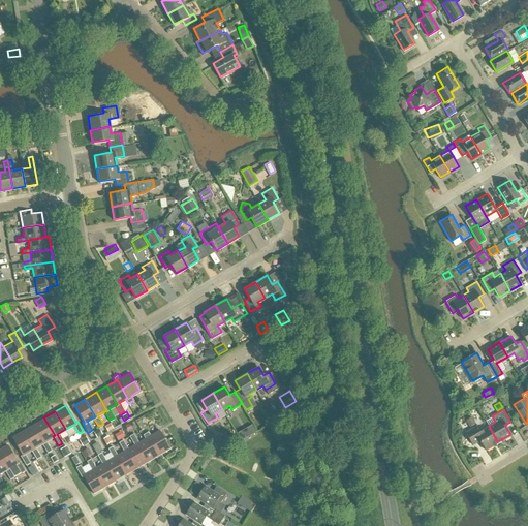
[(45,440),(53,436),(55,435),(43,418),(33,424),(43,441),(41,442),(47,452),(51,450),(45,440)]
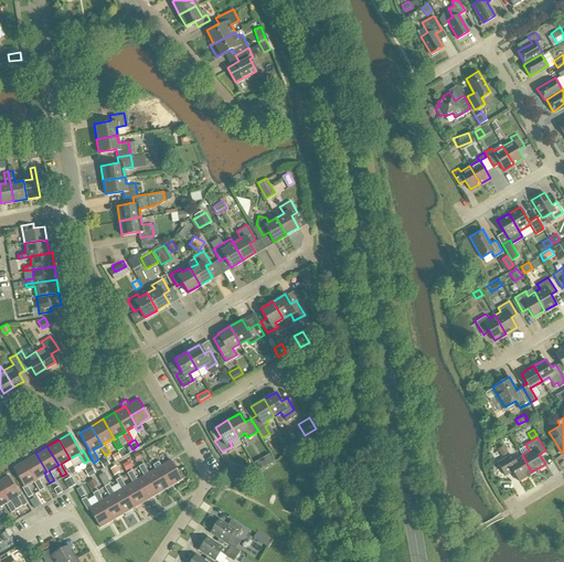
[(496,458),(502,454),(498,447),(491,451),(496,458)]
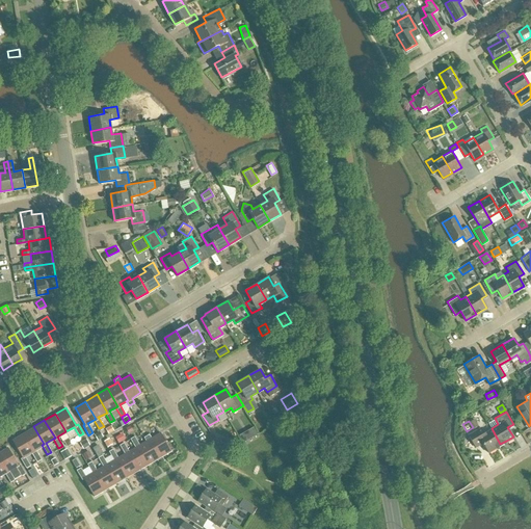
[(108,432),(113,429),(110,424),(105,427),(108,432)]
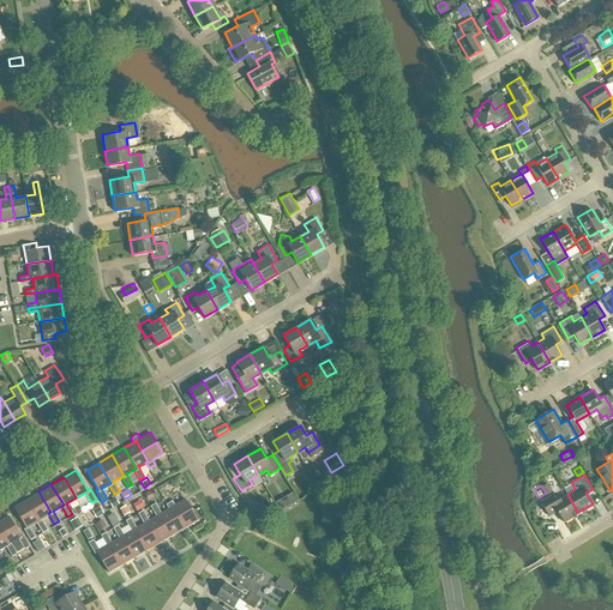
[(287,506),(296,500),(290,489),(280,495),(287,506)]
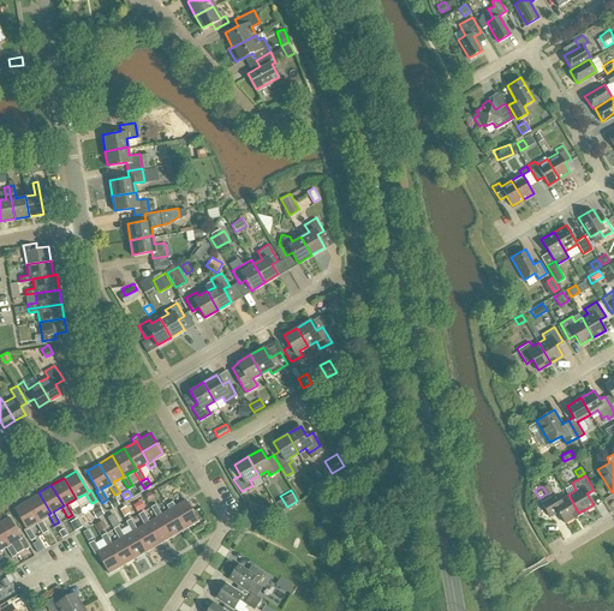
[(41,519),(48,514),(51,513),(39,492),(27,499),(39,520),(36,521),(42,532),(47,529),(41,519)]
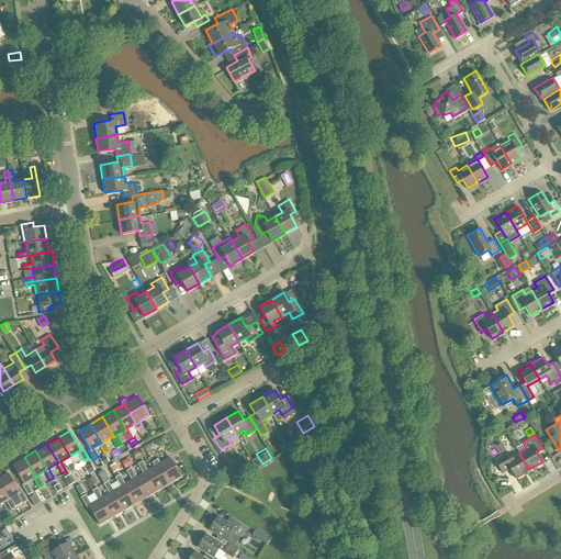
[(528,469),(519,453),(512,457),(508,450),(494,458),(502,471),(509,467),(516,477),(524,472),(523,472),(528,469)]
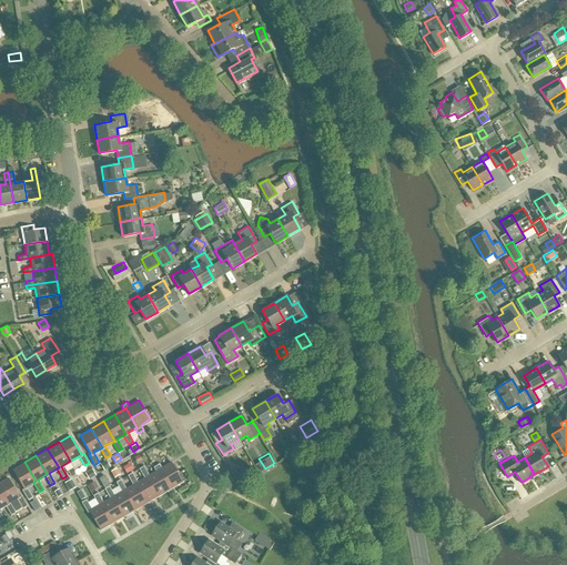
[(103,468),(110,465),(105,458),(100,462),(103,468)]
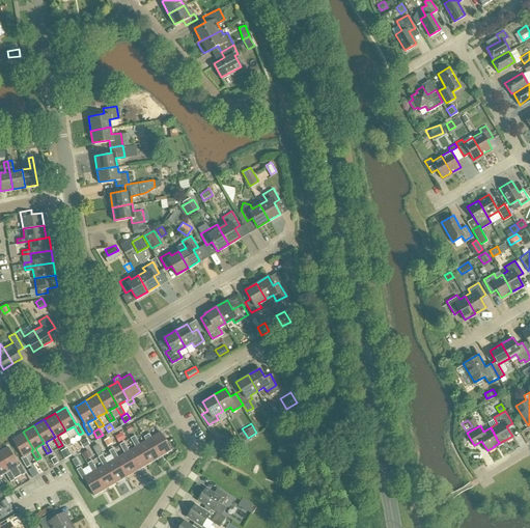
[(152,447),(165,440),(160,431),(150,436),(148,432),(143,435),(145,439),(147,438),(152,447)]
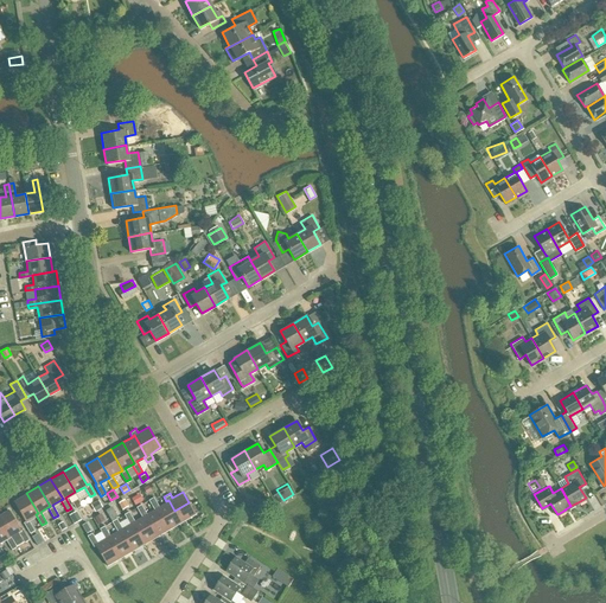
[(29,519),(36,514),(38,513),(26,493),(13,500),(25,520),(23,521),(30,532),(34,530),(29,519)]
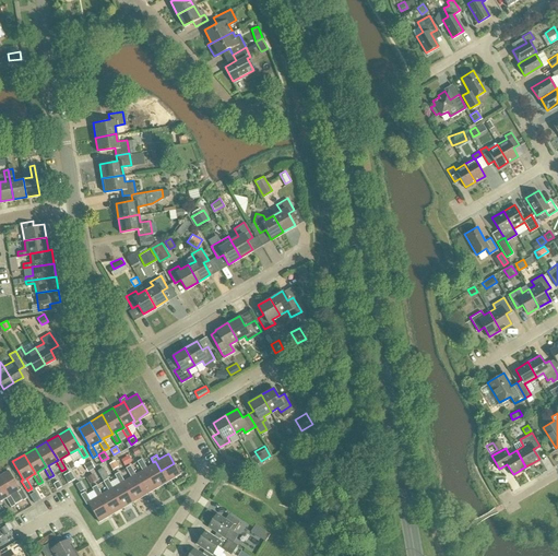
[(166,481),(161,471),(155,461),(153,462),(146,466),(141,457),(137,460),(142,470),(144,468),(155,487),(164,482),(166,481)]
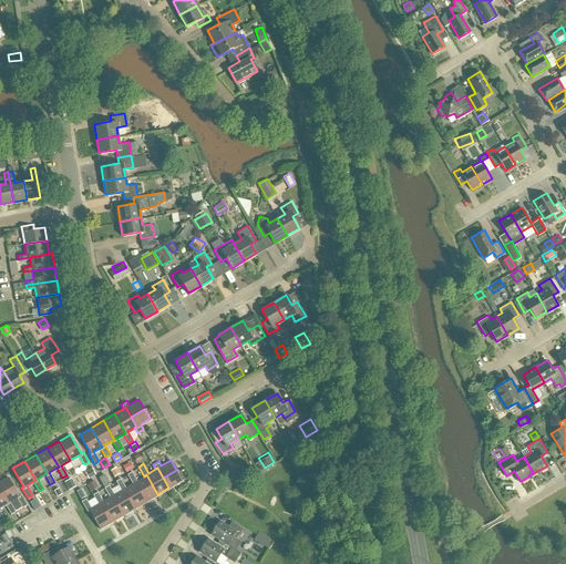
[(114,475),(120,472),(115,465),(110,469),(114,475)]
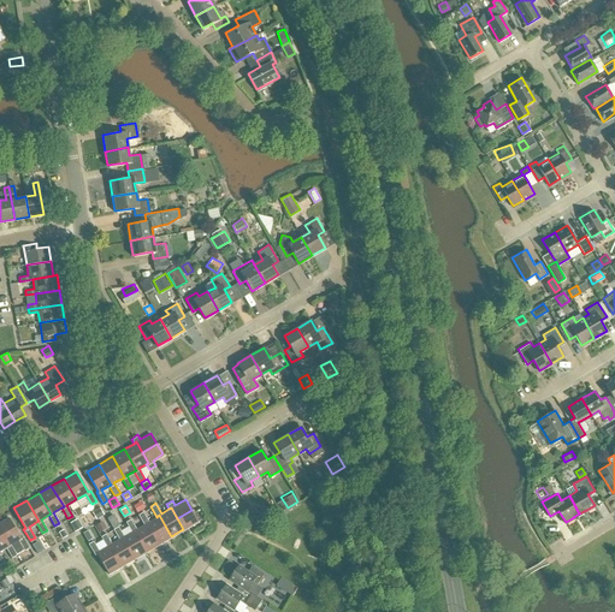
[(96,517),(104,514),(99,506),(92,510),(96,517)]
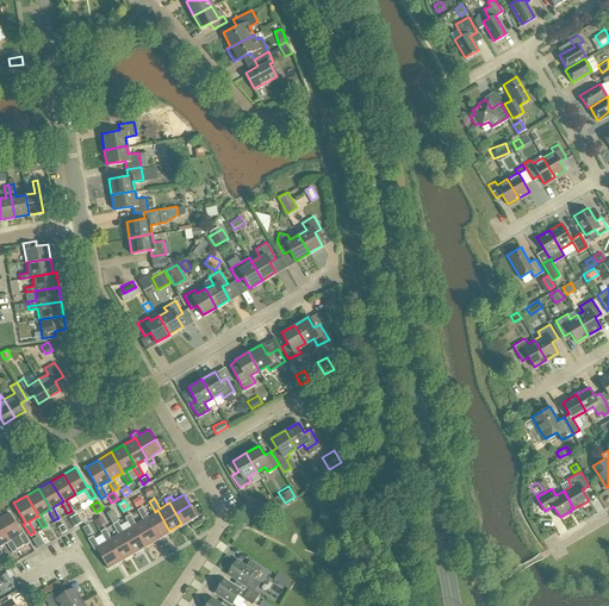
[(186,522),(196,516),(190,505),(175,513),(181,524),(179,525),(182,530),(188,526),(186,522)]
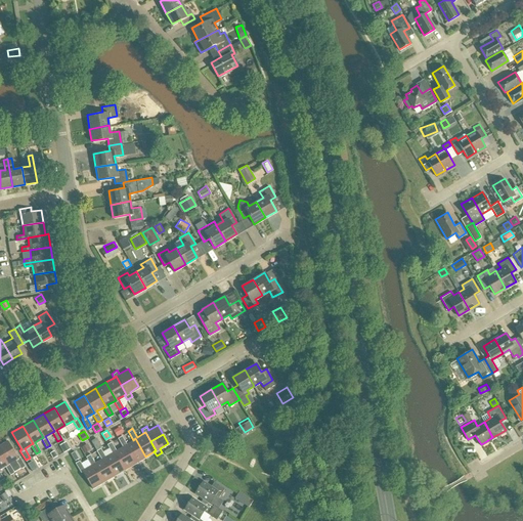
[(135,438),(133,440),(127,443),(122,435),(117,437),(122,446),(124,444),(135,463),(145,457),(135,438)]
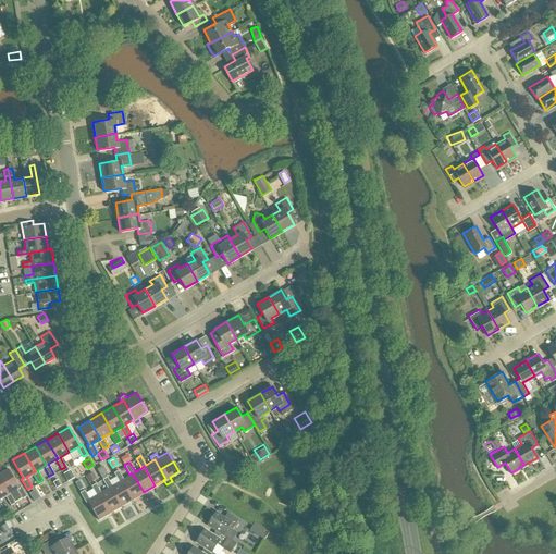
[(100,474),(106,469),(102,464),(97,467),(100,474)]
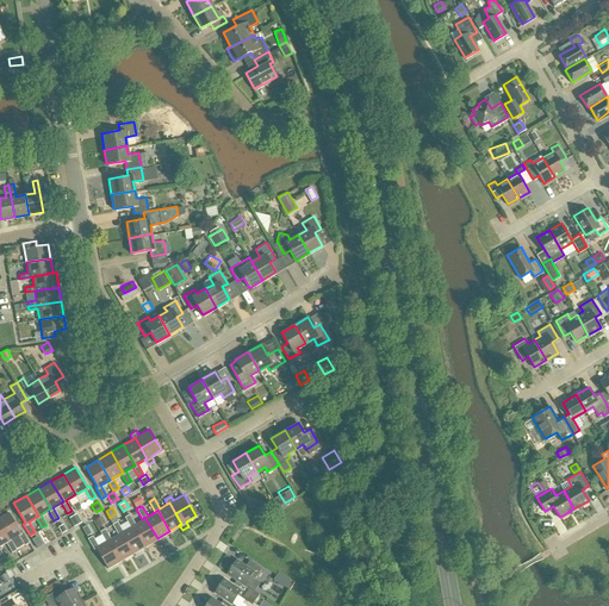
[(24,544),(29,541),(23,530),(20,531),(8,511),(0,516),(0,525),(8,539),(11,538),(16,547),(18,547),(22,544),(23,543),(24,544)]
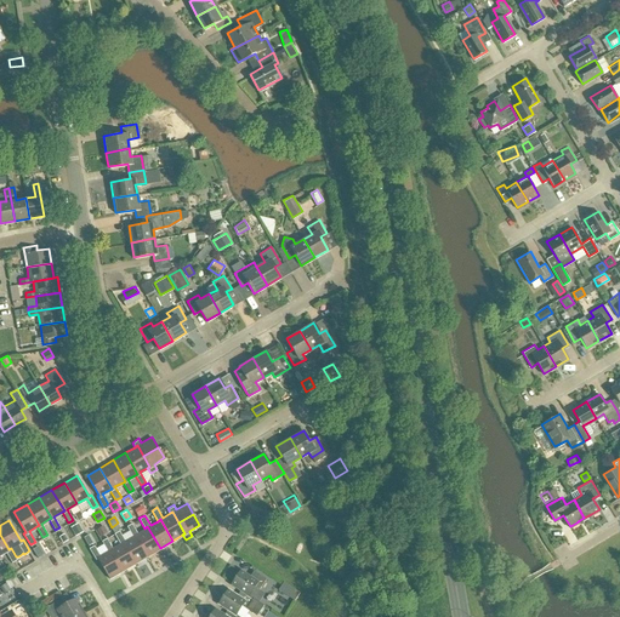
[(75,535),(83,530),(77,521),(70,525),(75,535)]
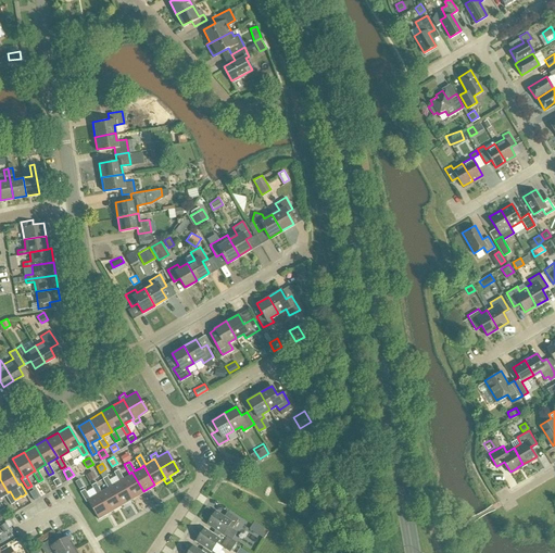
[(131,472),(129,474),(123,477),(117,468),(113,470),(118,480),(121,478),(131,498),(143,491),(131,472)]
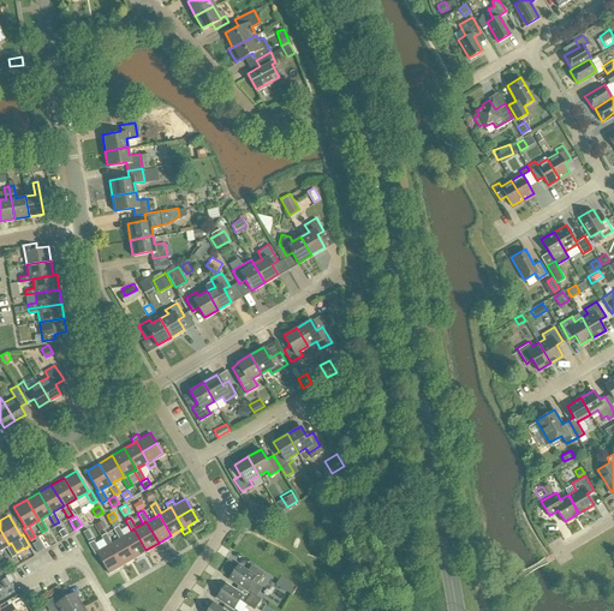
[(99,529),(106,525),(101,519),(95,522),(99,529)]
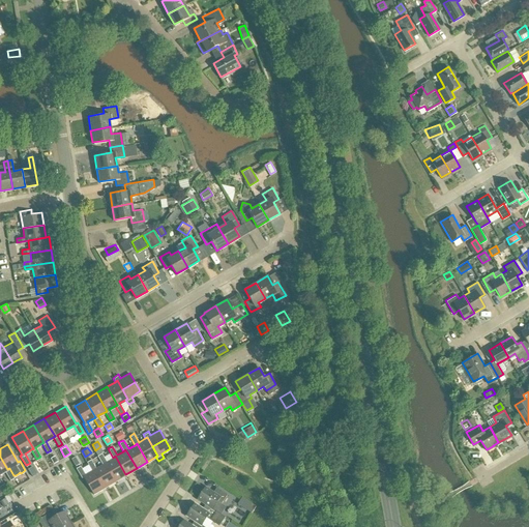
[(115,456),(113,458),(107,461),(101,452),(97,455),(103,464),(105,463),(115,480),(125,474),(115,456)]
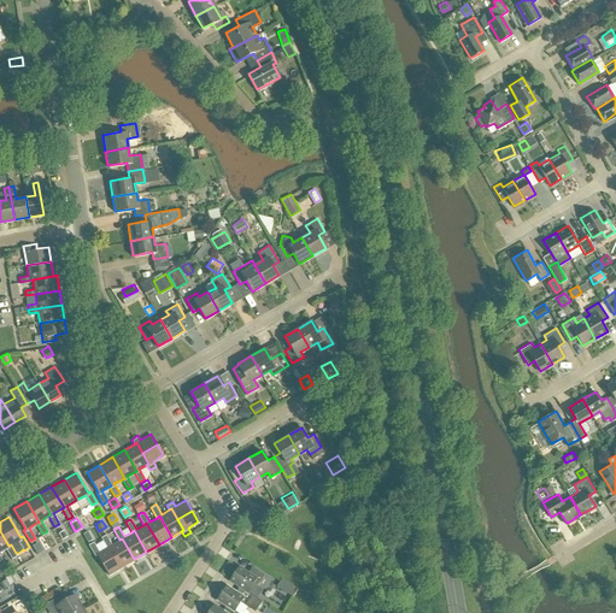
[(16,553),(11,544),(9,546),(0,531),(0,549),(5,547),(11,558),(17,554),(16,553)]
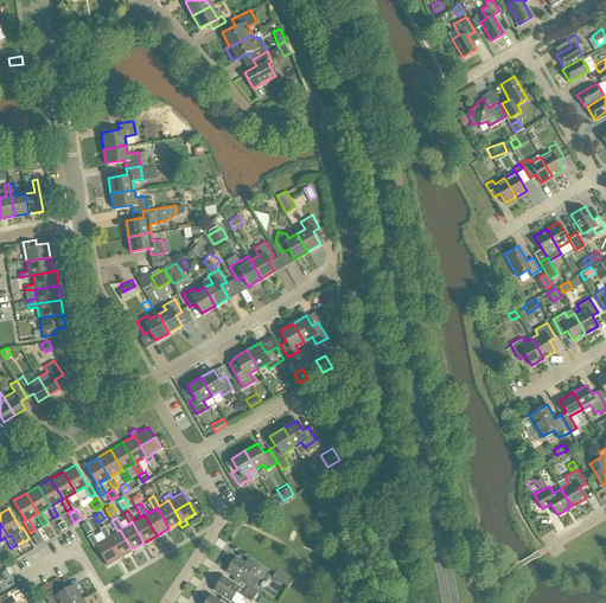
[(120,530),(117,531),(110,534),(104,525),(99,527),(104,538),(107,537),(120,557),(132,550),(120,530)]
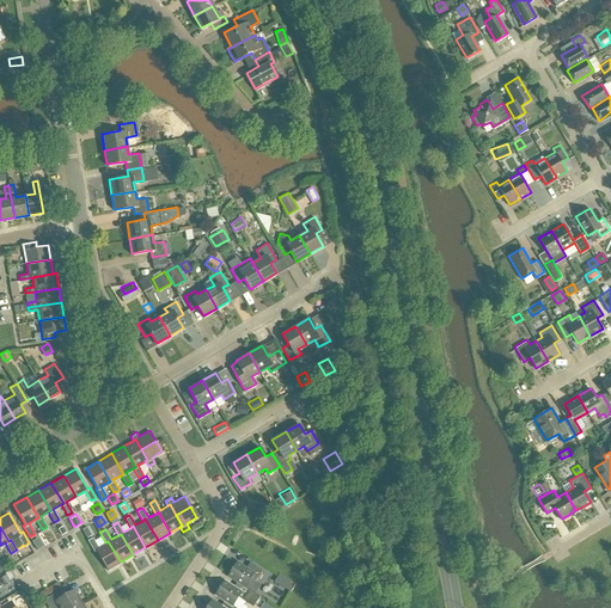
[(108,541),(105,542),(98,546),(92,536),(87,539),(93,550),(96,548),(108,569),(121,562),(108,541)]
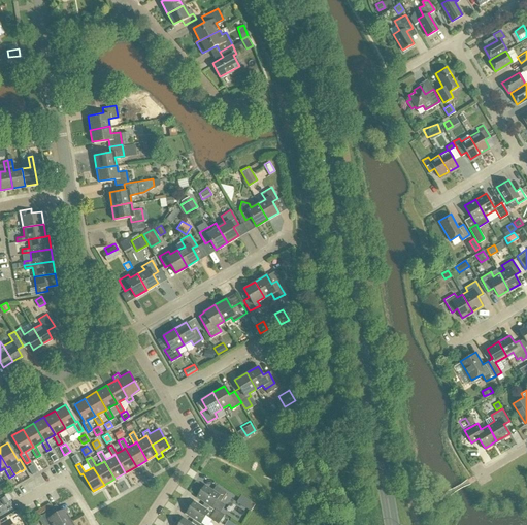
[(211,505),(216,498),(220,500),(226,491),(215,484),(211,489),(203,484),(196,495),(204,500),(211,505)]
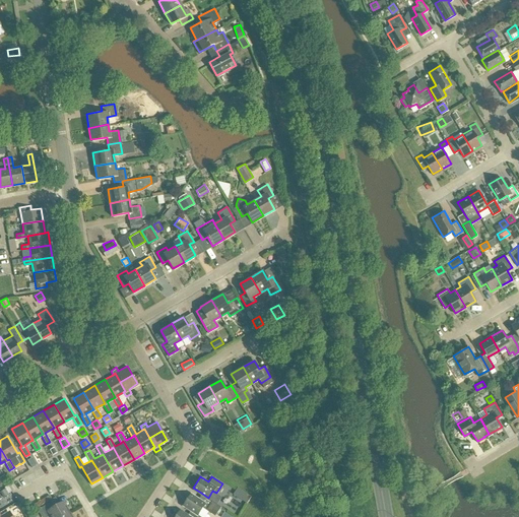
[(230,492),(243,501),(248,495),(235,486),(230,492)]
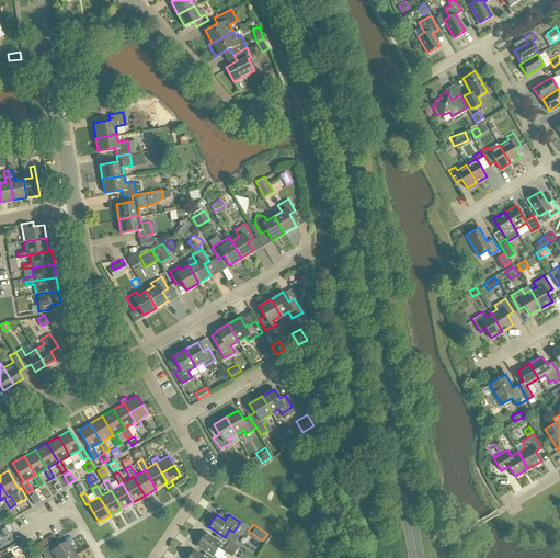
[(4,535),(10,532),(9,531),(6,525),(0,528),(4,535)]
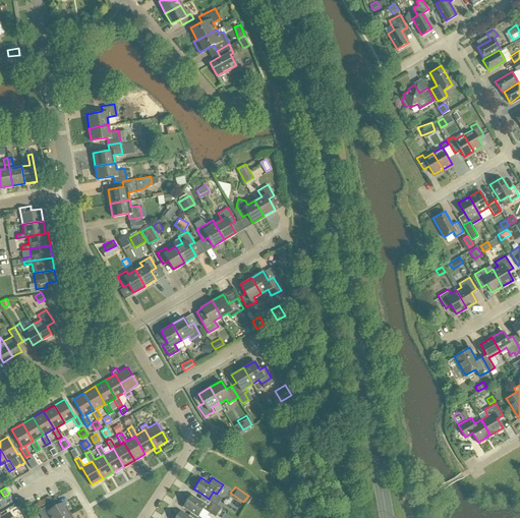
[(221,507),(209,499),(201,494),(197,499),(190,494),(183,505),(190,510),(197,515),(203,508),(206,510),(216,515),(221,507)]
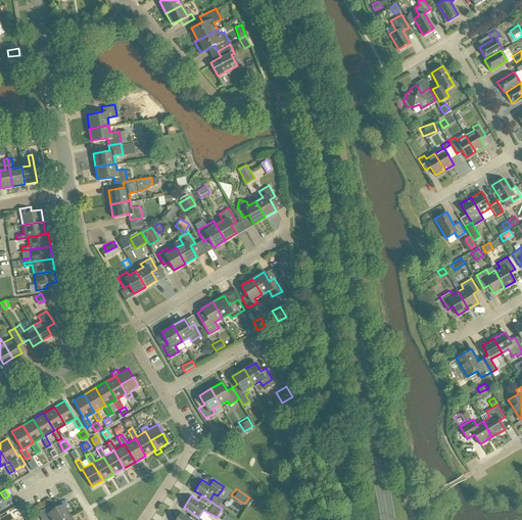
[(216,505),(233,512),(238,500),(231,497),(228,502),(220,498),(216,505)]
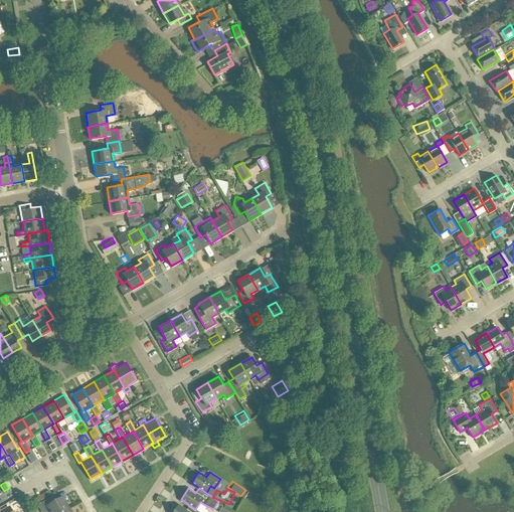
[(49,509),(50,511),(59,511),(69,507),(62,495),(55,499),(52,494),(39,502),(45,511),(49,509)]
